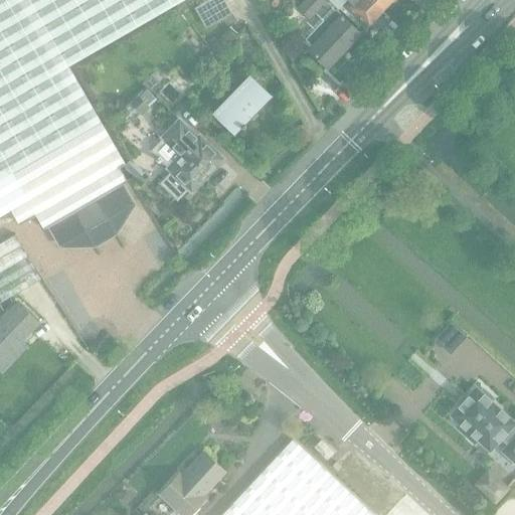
[(0,0),(0,181),(103,123),(69,65),(182,0),(0,0)]
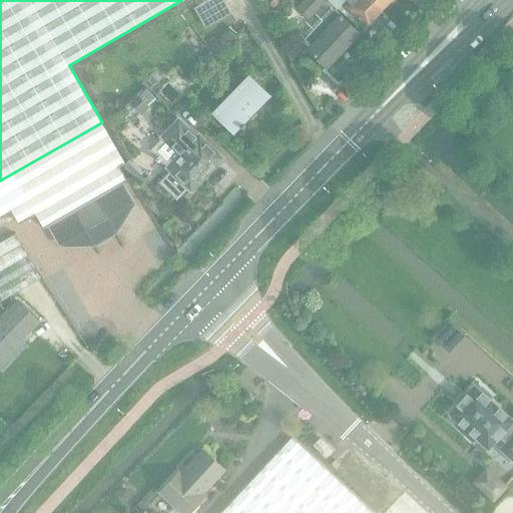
[(221,0),(203,0),(196,4),(203,17),(225,5),(221,0)]
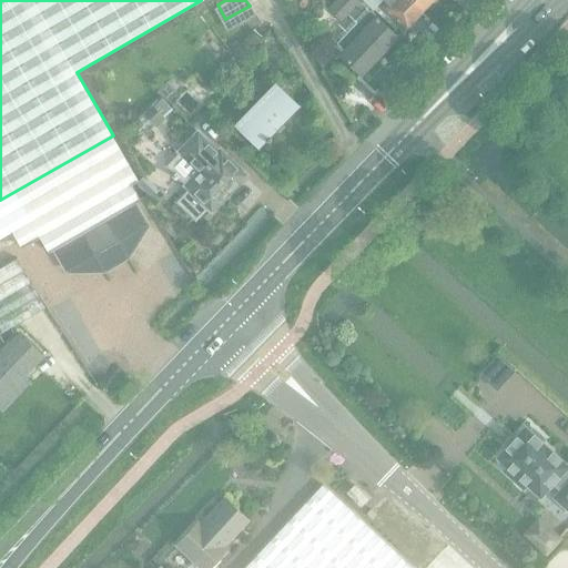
[(335,0),(328,8),(326,10),(341,23),(347,16),(353,21),(334,40),(334,47),(341,52),(338,54),(361,75),(396,37),(356,0),(335,0)]
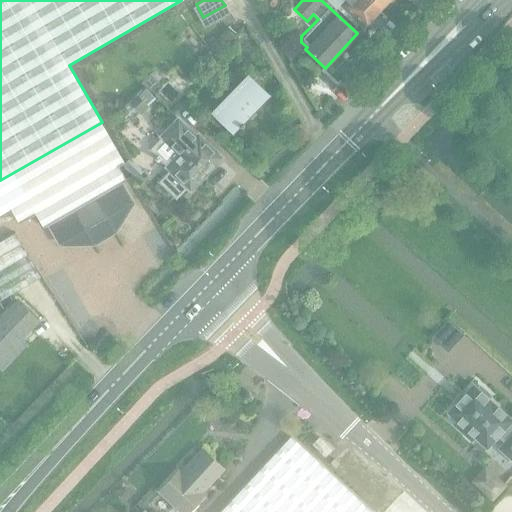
[(365,26),(369,26),(372,23),(372,18),(380,10),(369,0),(340,0),(343,2),(339,6),(363,28),(365,26)]
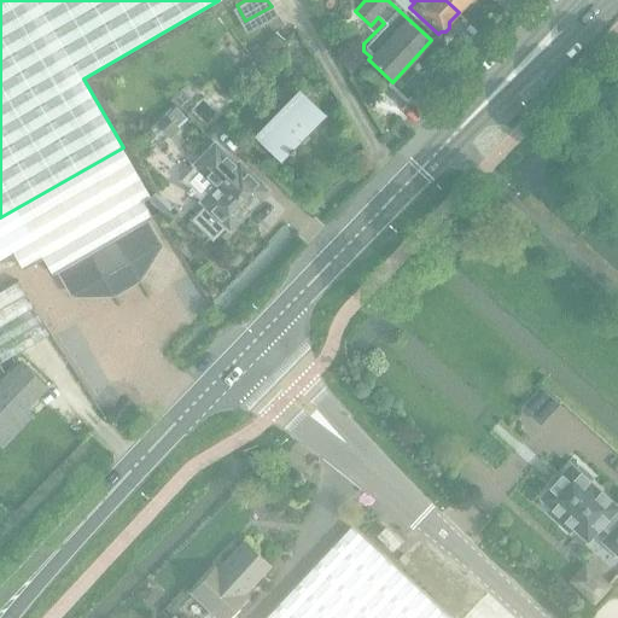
[(445,0),(459,12),(466,5),(471,5),(476,0),(445,0)]
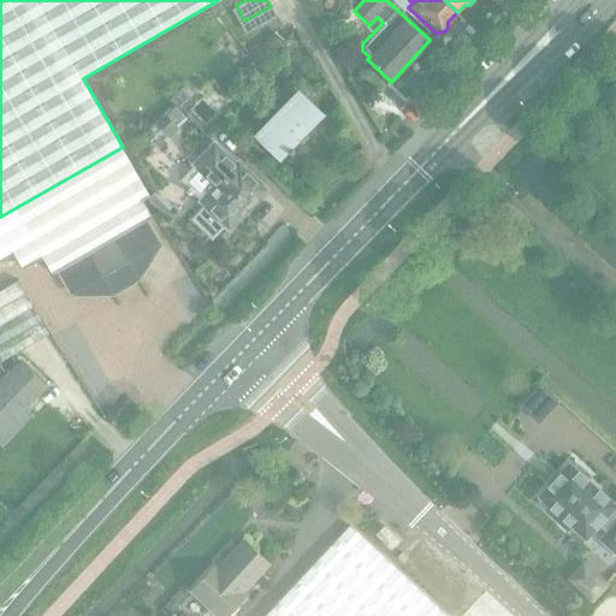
[(273,35),(264,46),(274,54),(282,43),(273,35)]
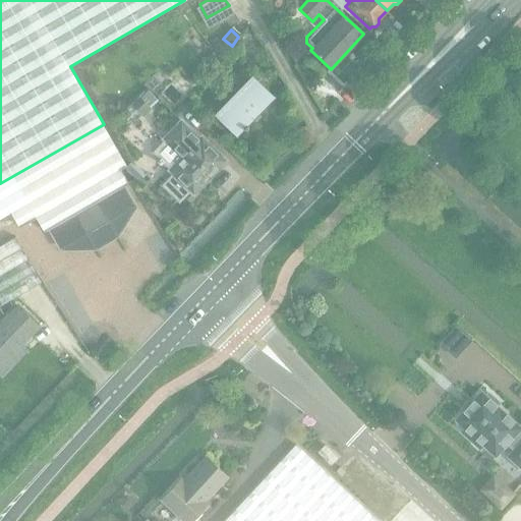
[(164,72),(147,89),(152,94),(169,77),(164,72)]
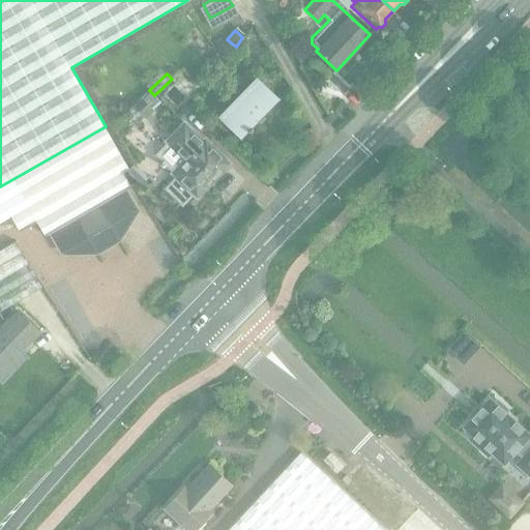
[(241,140),(248,131),(249,133),(253,129),(252,128),(280,99),(278,98),(277,99),(256,79),(219,116),(240,137),(239,139),(241,140)]
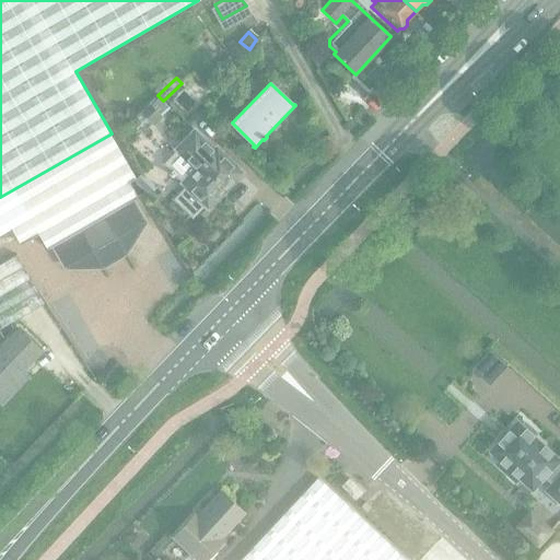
[(159,97),(151,105),(162,116),(170,108),(159,97)]
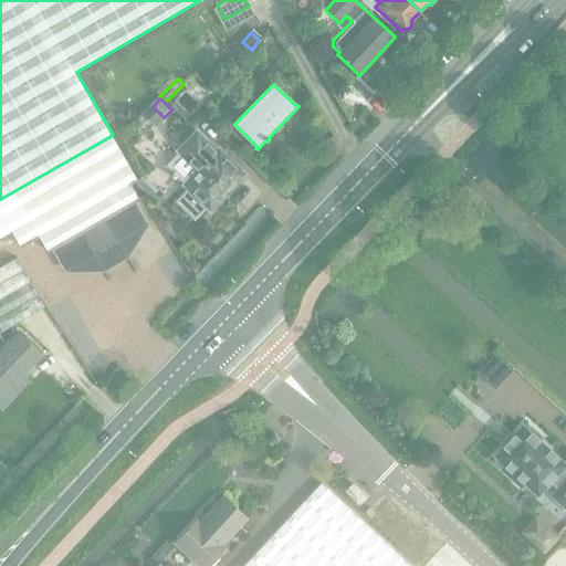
[(153,105),(133,124),(144,136),(163,117),(153,105)]
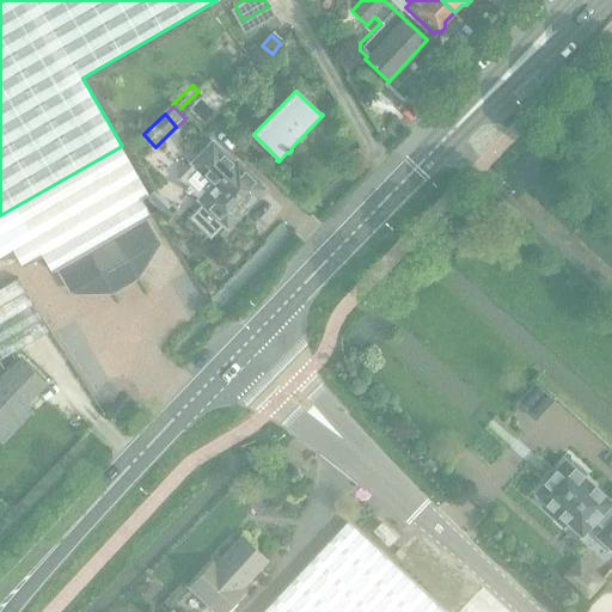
[(213,142),(178,178),(200,200),(199,200),(202,203),(194,212),(215,232),(224,224),(227,227),(263,190),(264,189),(237,161),(234,164),(213,142)]
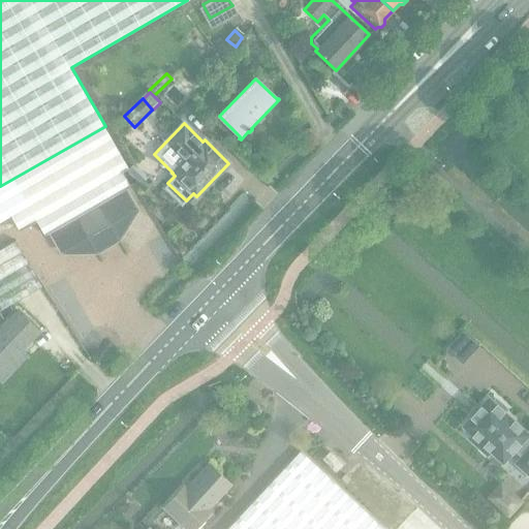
[(105,126),(0,186),(0,221),(10,216),(20,230),(36,220),(44,235),(49,232),(61,255),(96,254),(118,242),(137,211),(125,189),(129,186),(121,170),(128,166),(120,151),(105,126)]
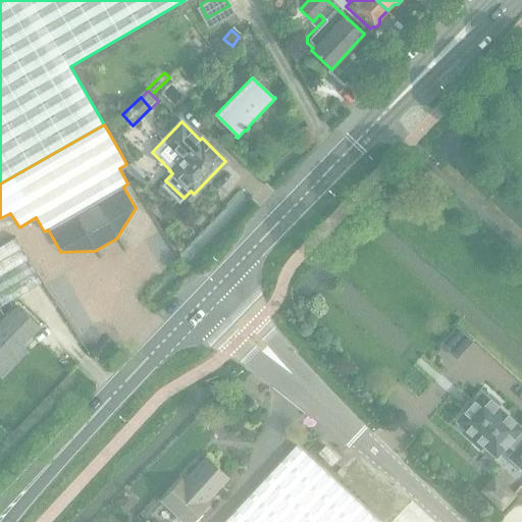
[(0,276),(28,261),(13,239),(0,246),(0,276)]
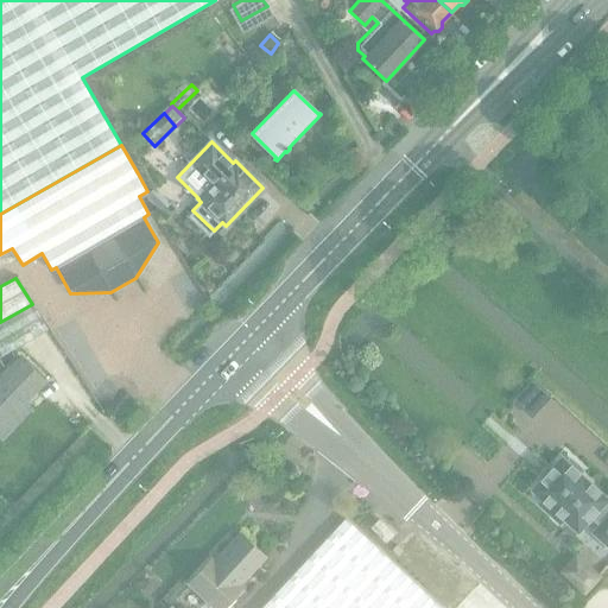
[(20,359),(0,379),(0,429),(45,382),(20,359)]
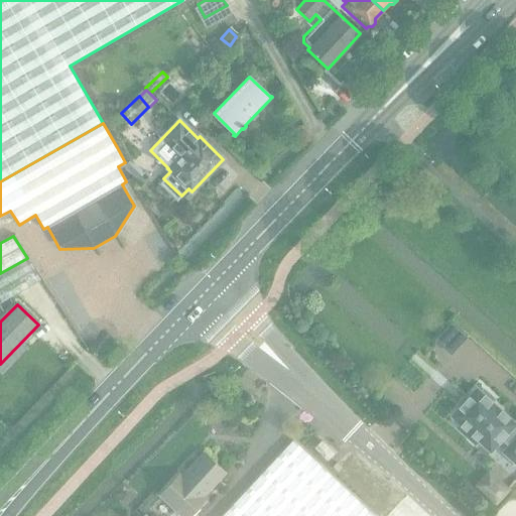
[(478,387),(452,416),(460,423),(456,427),(476,444),(479,441),(490,452),(502,438),(509,445),(509,446),(515,453),(515,417),(514,420),(493,401),(496,399),(483,387),(481,390),(478,387)]
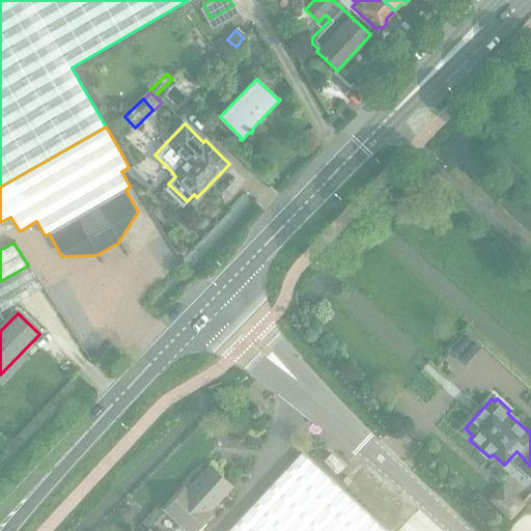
[(347,463),(334,450),(327,457),(341,470),(347,463)]
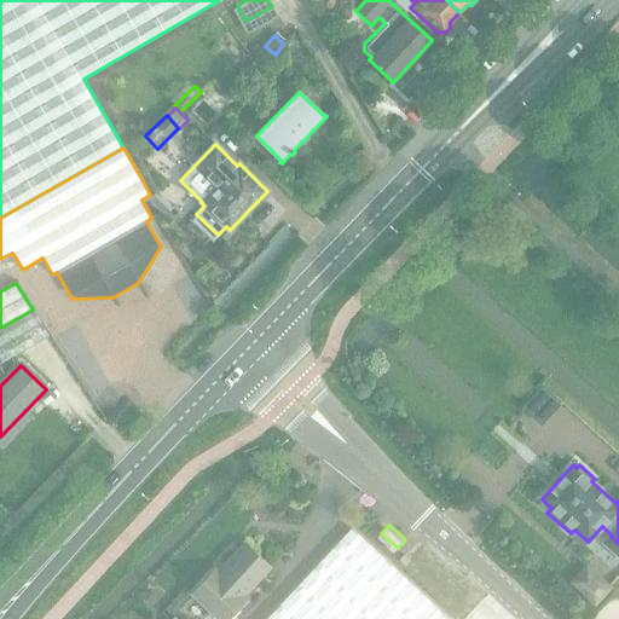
[(446,618),(351,530),(266,618),(446,618)]
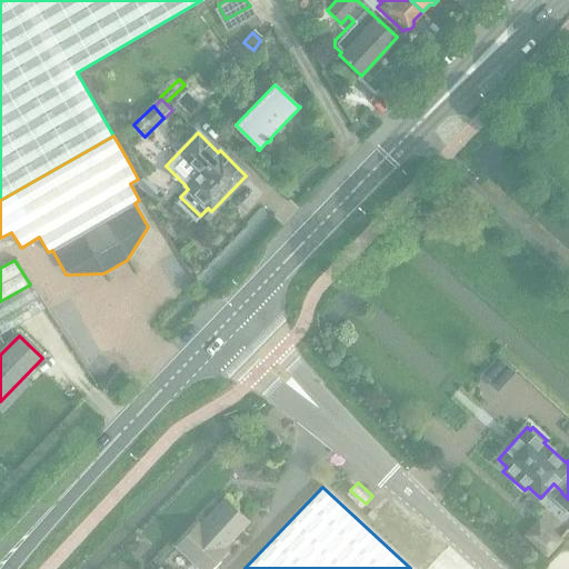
[(197,525),(175,548),(196,568),(209,568),(226,552),(223,549),(248,523),(225,501),(199,527),(197,525)]
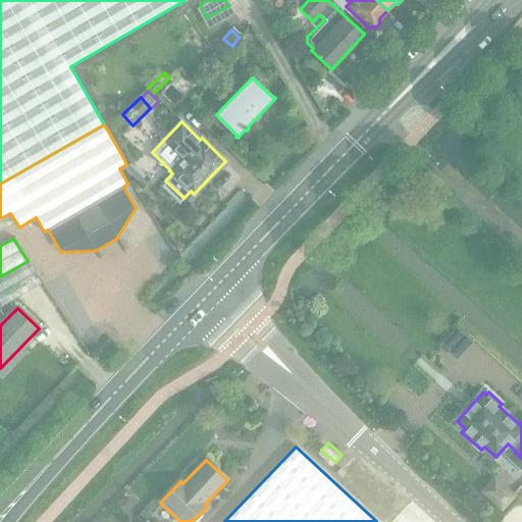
[(494,475),(479,491),(502,512),(517,496),(494,475)]
